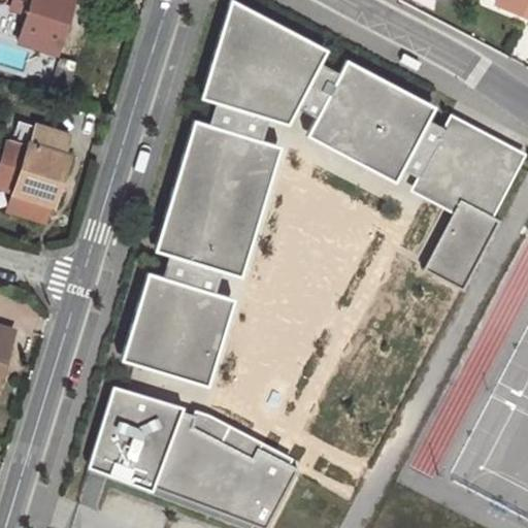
[(22,0),(20,8),(29,11),(22,40),(60,53),(74,0),(22,0)]
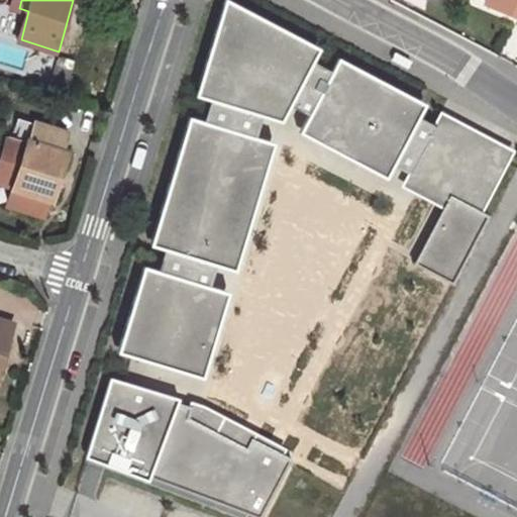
[(224,0),(196,94),(211,98),(263,114),(283,120),(291,103),(313,61),(320,47),(229,0),(224,0)]
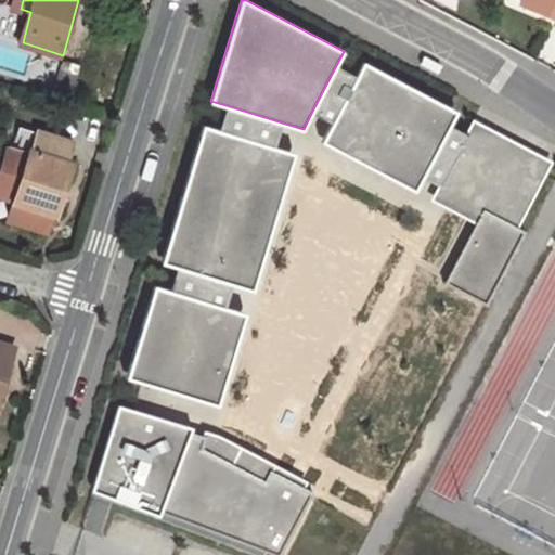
[(554,0),(537,0),(534,9),(554,16),(554,0)]
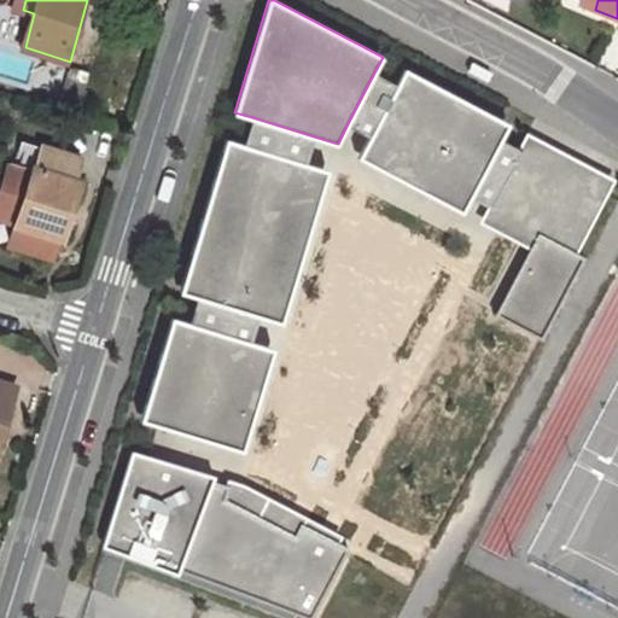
[(407,69),(398,85),(372,135),(360,157),(464,211),(472,196),(502,136),(511,123),(407,69)]
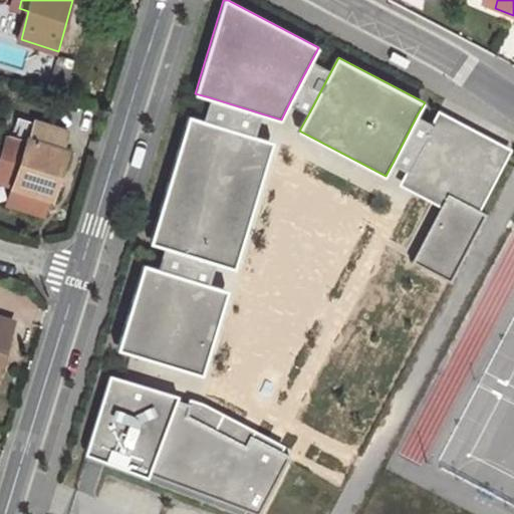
[(331,70),(311,60),(289,102),(309,112),(331,70)]
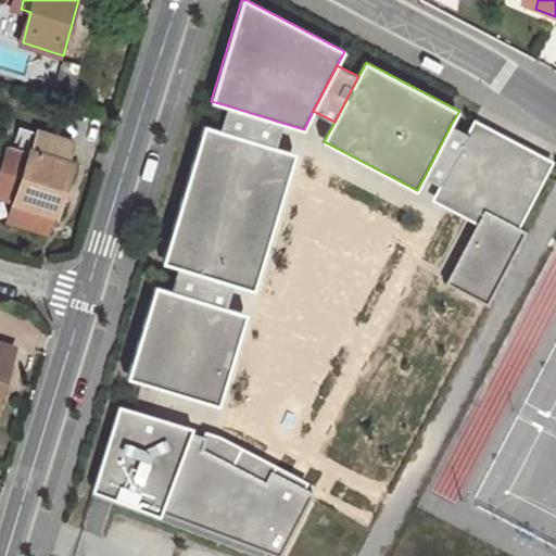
[(219,130),(275,147),(282,123),(227,105),(219,130)]
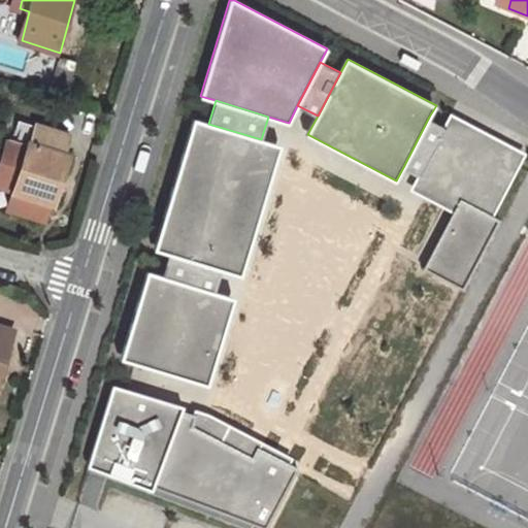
[(452,114),(446,126),(420,175),(413,190),(455,212),(462,200),(491,216),(524,153),(452,114)]
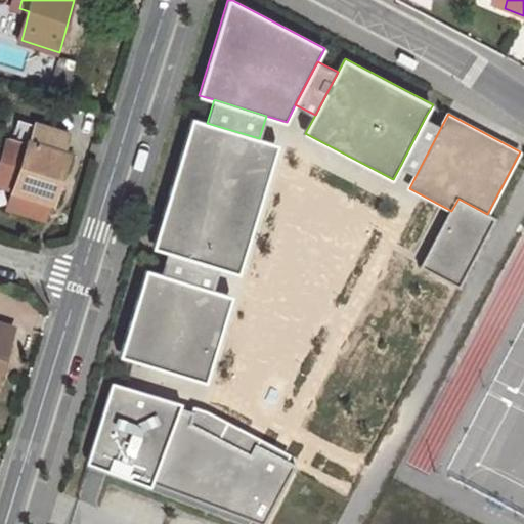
[(442,125),(426,116),(400,166),(417,174),(442,125)]
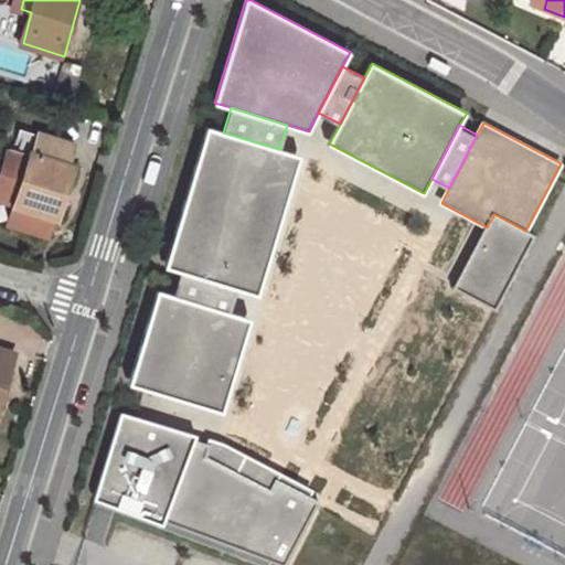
[(166,266),(181,272),(236,288),(258,295),(300,156),(279,149),(223,132),(208,127),(166,266)]
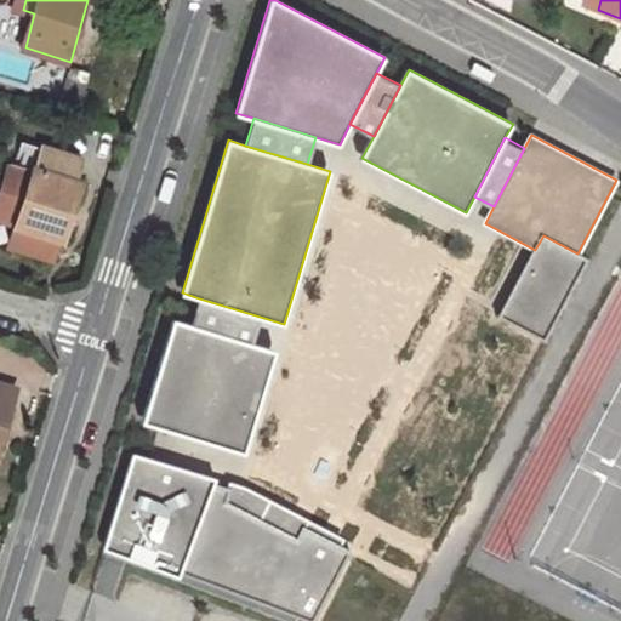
[(0,218),(17,224),(11,245),(55,258),(62,238),(79,181),(75,180),(81,158),(41,146),(27,141),(21,164),(11,160),(0,197),(0,218)]
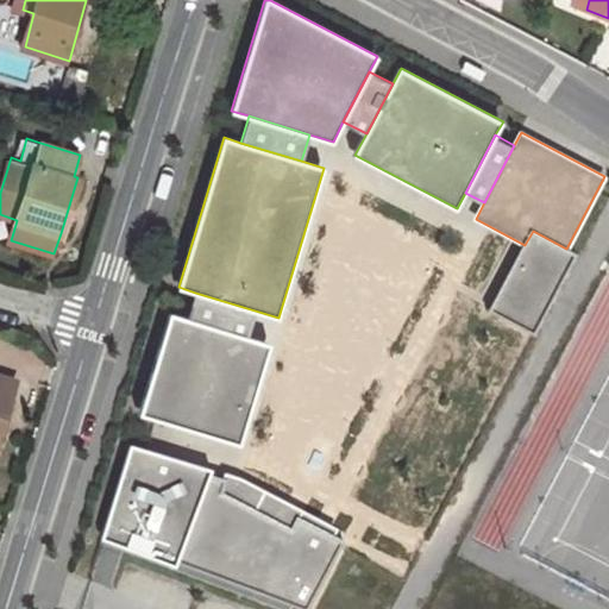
[(533,231),(525,245),(490,311),(533,333),(576,253),(566,249),(533,231)]
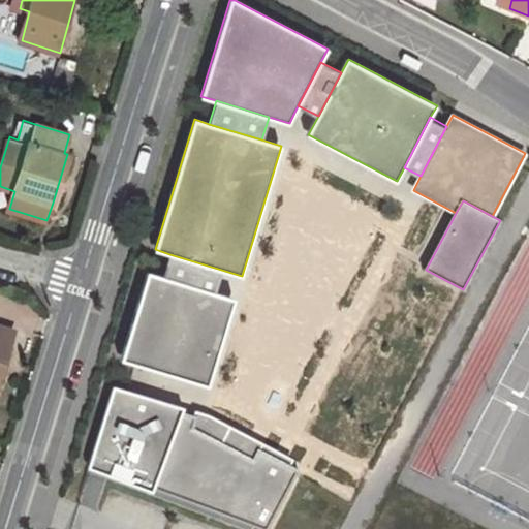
[(162,278),(214,293),(221,270),(169,254),(162,278)]
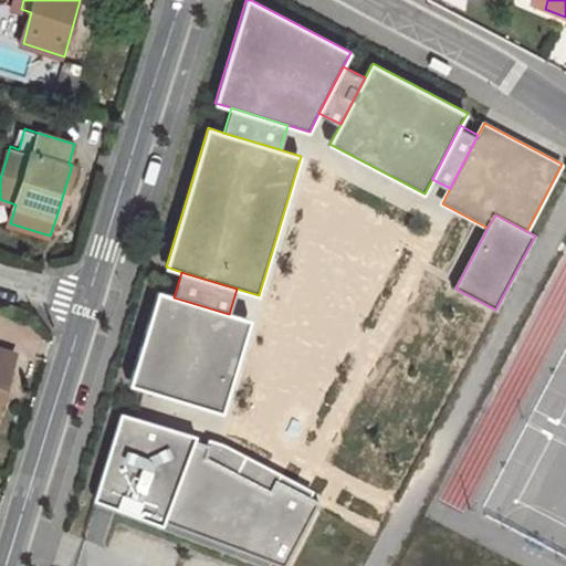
[(251,321),(229,314),(174,297),(157,292),(129,385),(222,413),(251,321)]
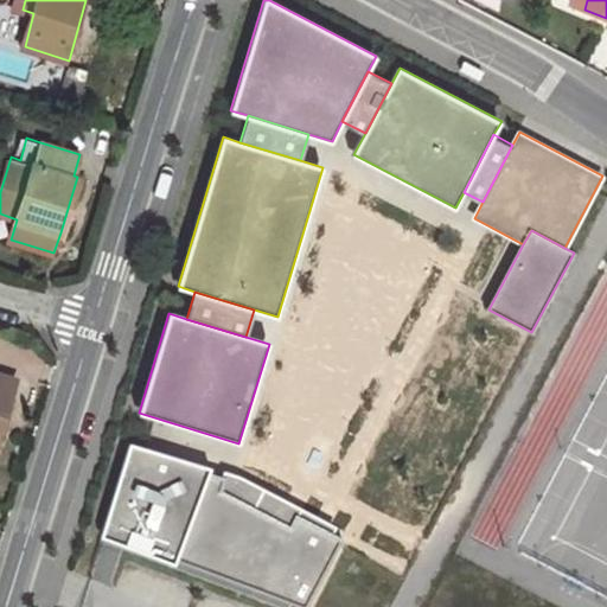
[(0,434),(16,382),(0,377),(0,434)]
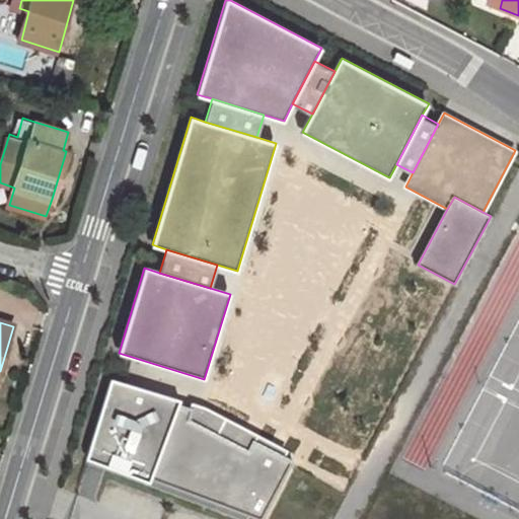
[(150,478),(177,405),(179,401),(110,379),(85,459),(149,483),(150,478)]
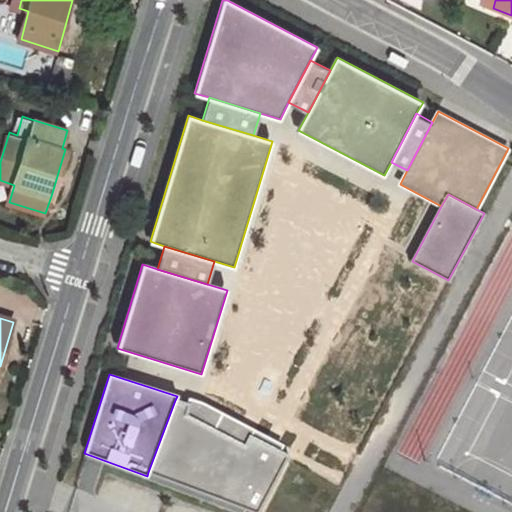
[(189,399),(188,404),(185,415),(244,444),(248,434),(279,451),(283,445),(202,403),(189,399)]
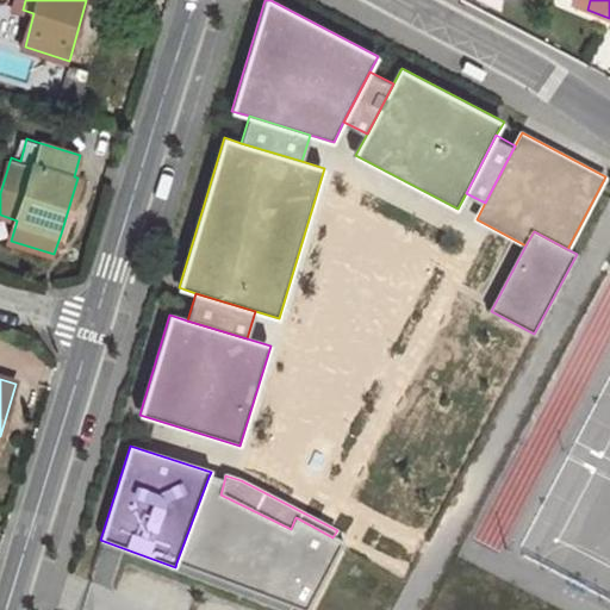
[(224,481),(209,477),(176,562),(300,609),(307,609),(342,542),(332,537),(296,517),(291,529),(221,495),(224,481)]
